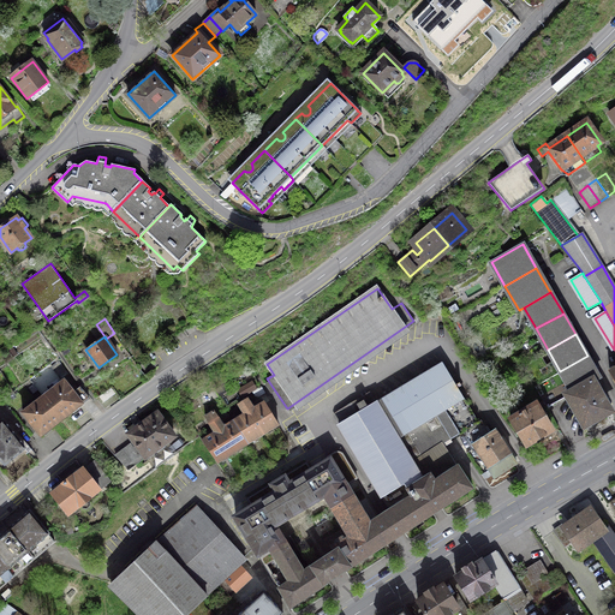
[(573,393),(592,381),(593,382),(601,378),(587,356),(560,371),(573,393)]
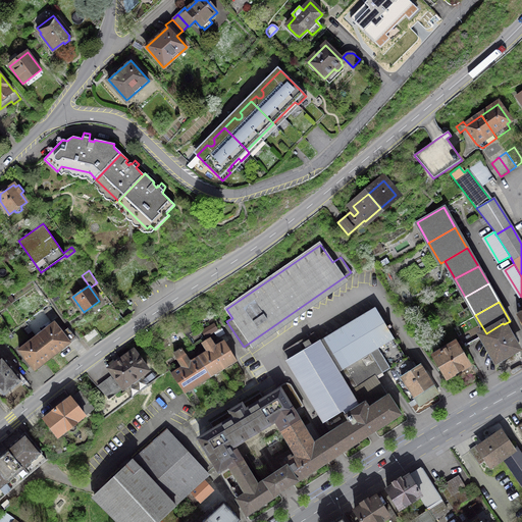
[(48,306),(42,311),(50,320),(56,315),(48,306)]
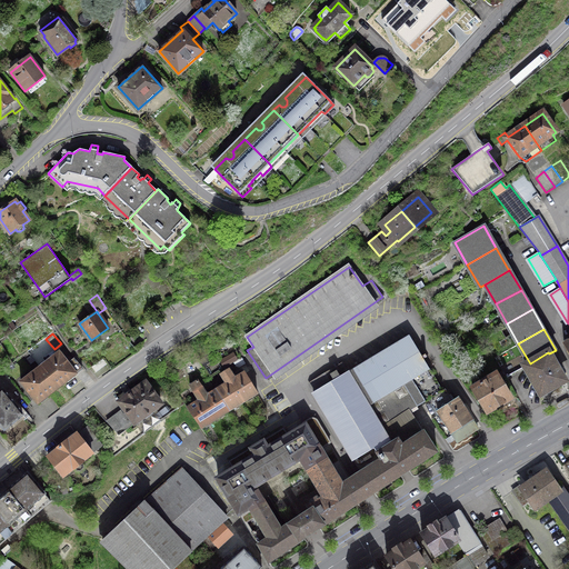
[(442,391),(409,336),(348,371),(342,362),(307,383),(353,459),(361,471),(355,476),(368,496),(437,451),(423,430),(405,442),(401,437),(398,439),(395,432),(387,438),(381,428),(430,399),(442,391)]
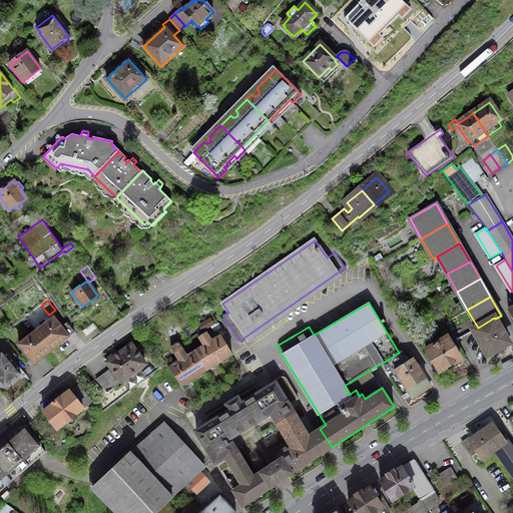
[(36,331),(51,350),(74,332),(67,323),(61,328),(53,318),(36,331)]
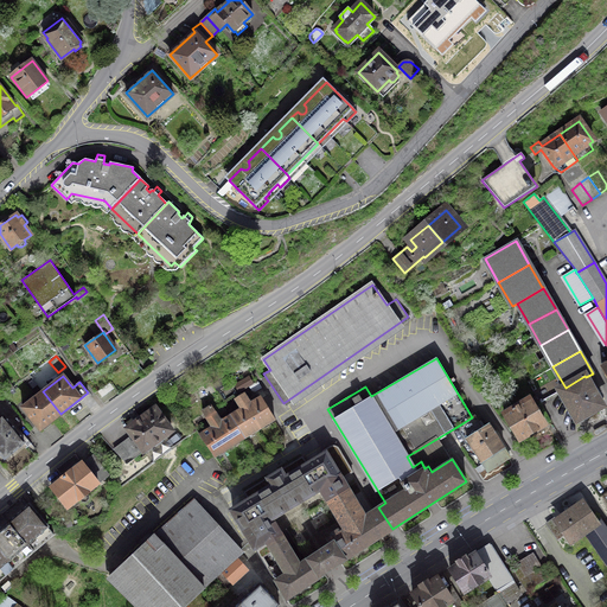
[(577,420),(602,406),(586,377),(585,376),(566,388),(561,390),(577,420)]
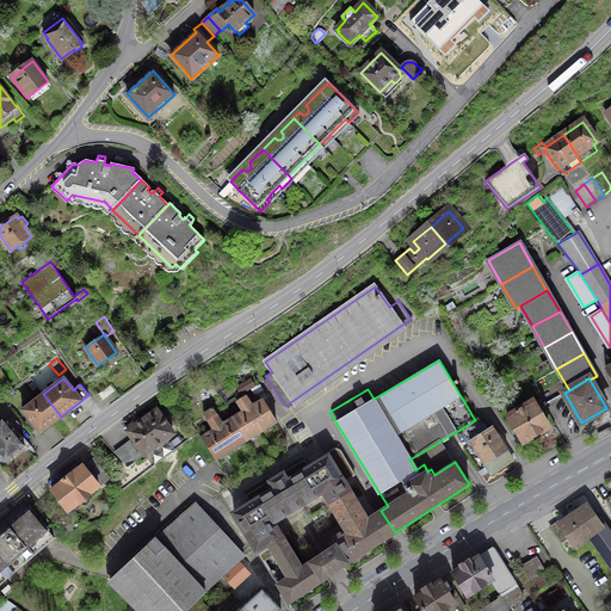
[(263,389),(259,383),(251,389),(253,393),(258,393),(263,389)]
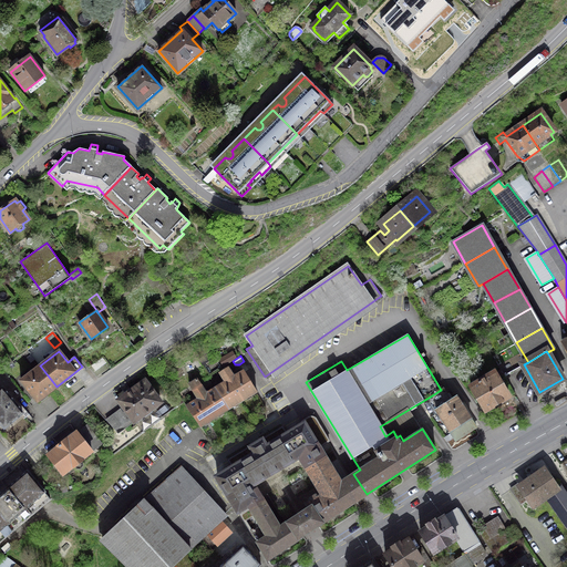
[(57,387),(40,366),(20,381),(38,402),(57,387)]
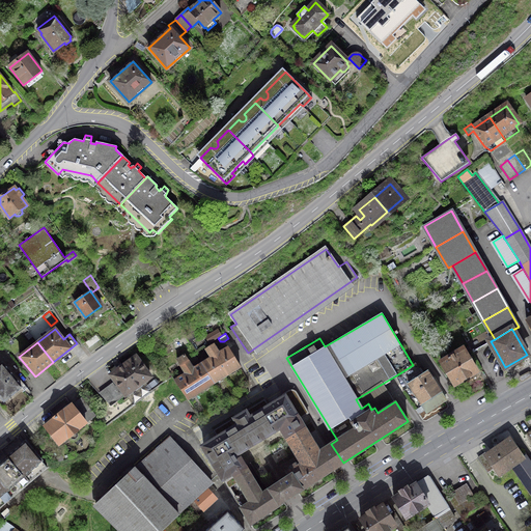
[(201,364),(214,383),(240,366),(228,347),(217,355),(214,351),(216,348),(214,344),(206,350),(212,358),(201,364)]
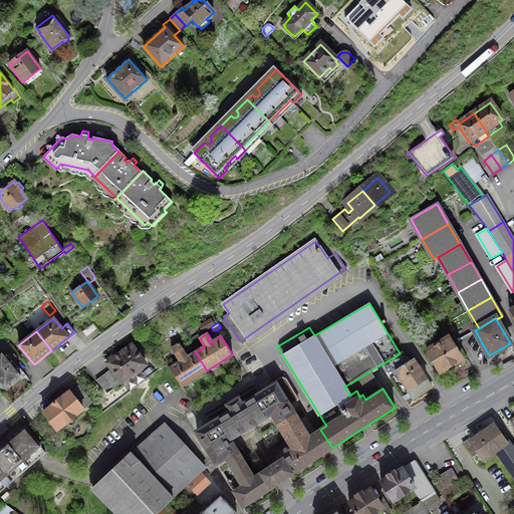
[(462,359),(449,337),(426,350),(440,371),(462,359)]
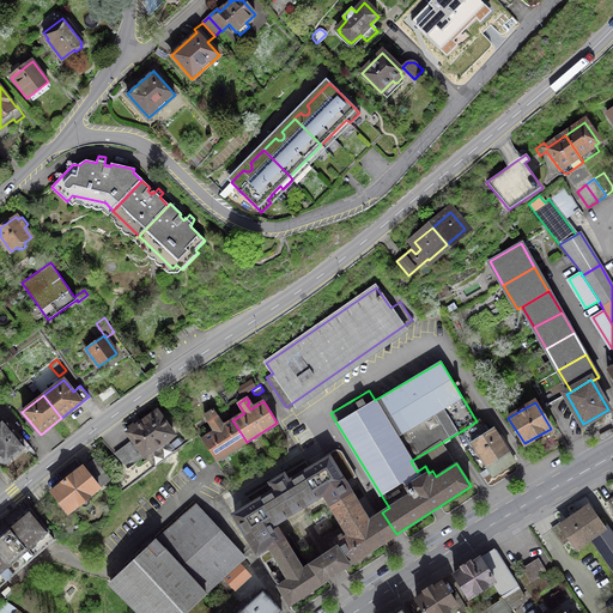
[(195,430),(217,461),(247,442),(232,420),(220,428),(218,422),(220,420),(213,410),(205,414),(216,431),(207,436),(205,432),(208,430),(204,423),(195,430)]
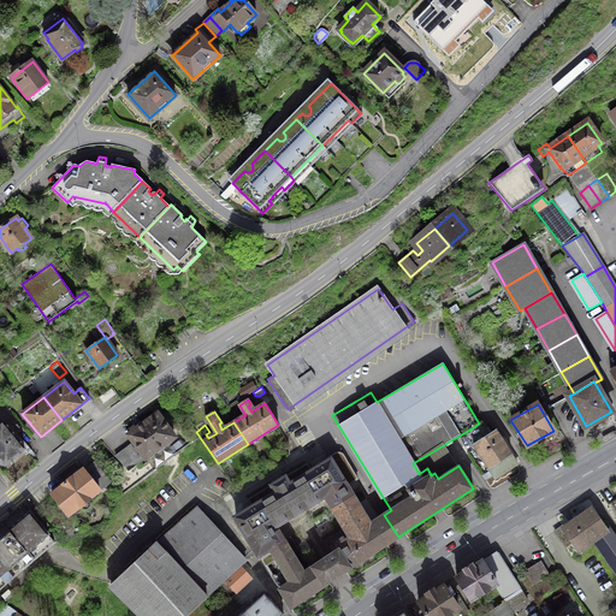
[(129,434),(125,428),(105,443),(129,471),(175,437),(158,414),(129,434)]
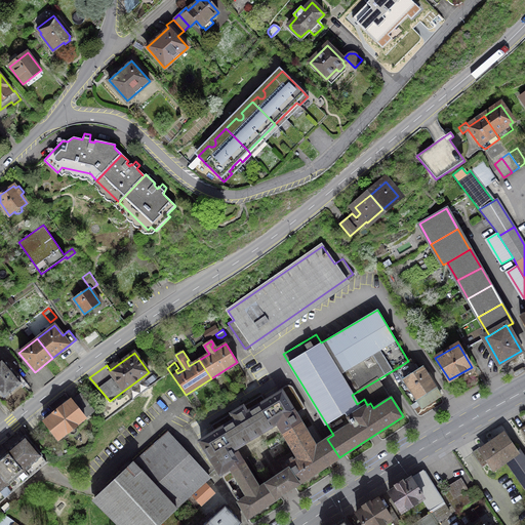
[(12,354),(6,359),(14,369),(21,364),(12,354)]
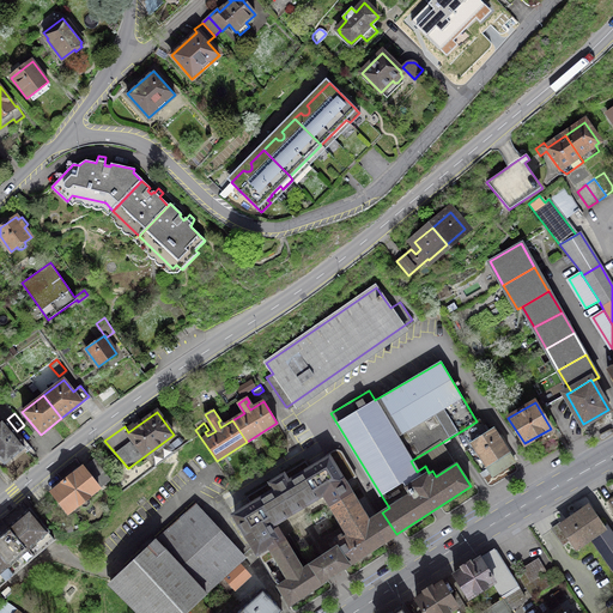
[(24,445),(2,419),(0,420),(0,456),(5,462),(24,445)]
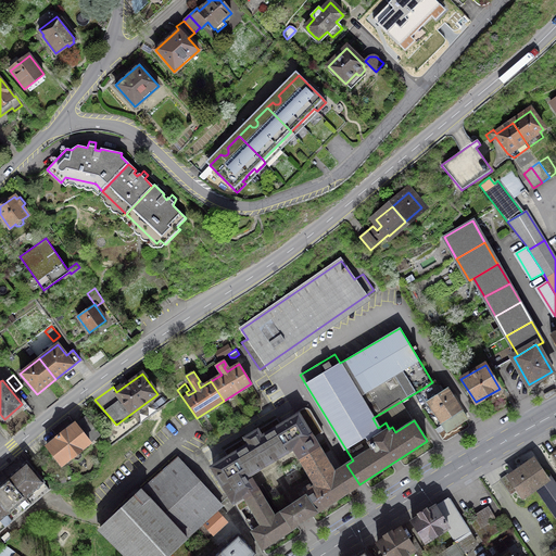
[(462,409),(447,388),(441,392),(433,381),(432,382),(420,390),(446,431),(466,418),(462,411),(462,409)]
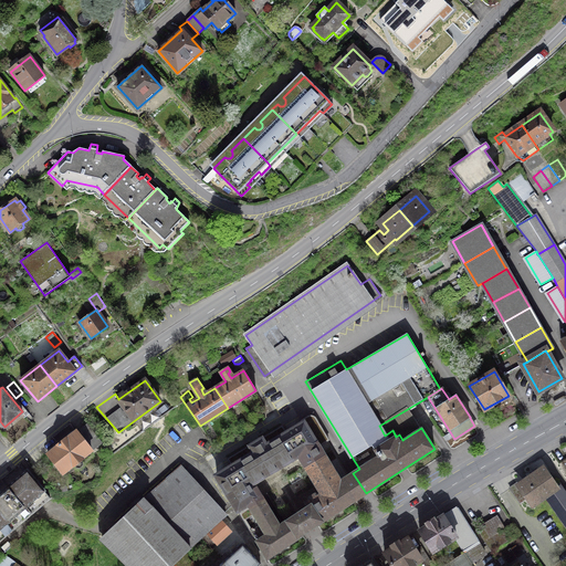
[(564,397),(563,397),(555,401),(554,401),(554,402),(554,404),(554,405),(554,406),(555,407),(556,407),(557,407),(558,407),(565,401),(565,400),(565,397),(564,397)]
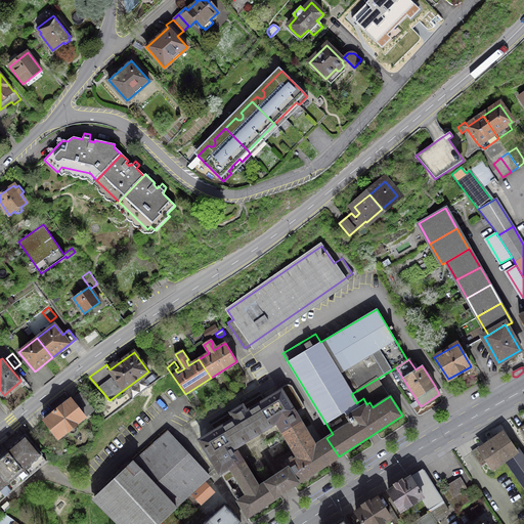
[(248,517),(279,496),(278,495),(296,485),(339,456),(326,438),(322,440),(291,385),(286,385),(273,392),(275,395),(266,401),(261,394),(241,406),(242,407),(233,412),(232,411),(211,425),(215,432),(201,440),(248,517)]
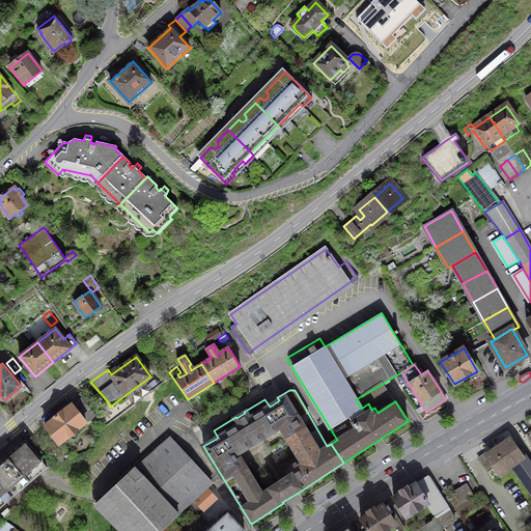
[(249,391),(214,413),(217,418),(251,396),(249,391)]
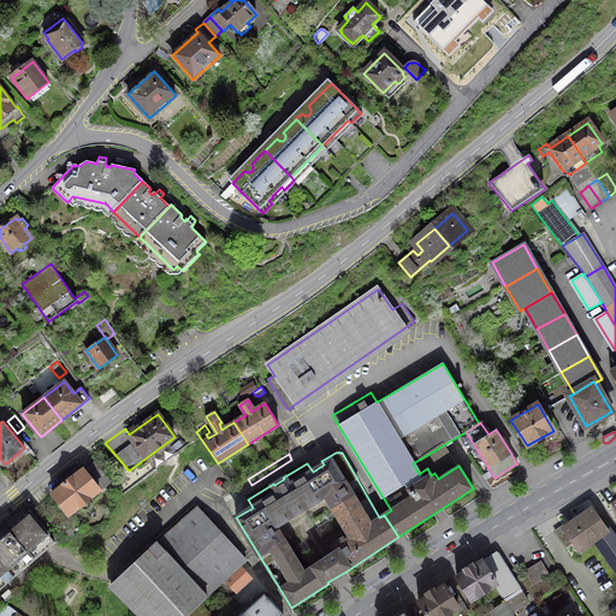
[(76,460),(57,475),(64,484),(52,493),(69,515),(111,483),(88,455),(78,463),(76,460)]
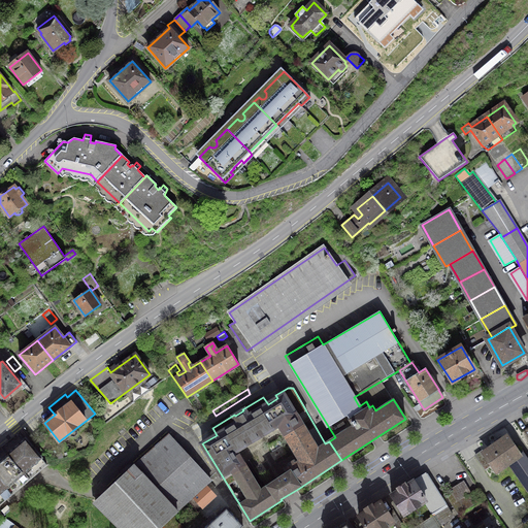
[(20,432),(2,448),(30,480),(47,464),(20,432)]
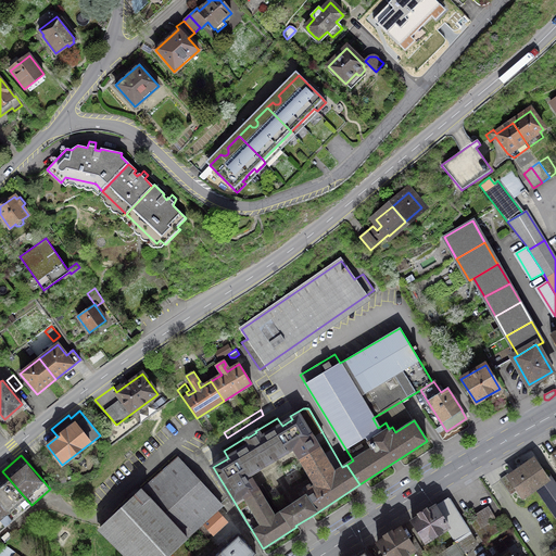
[(222,507),(176,457),(141,490),(187,539),(199,528),(222,507)]
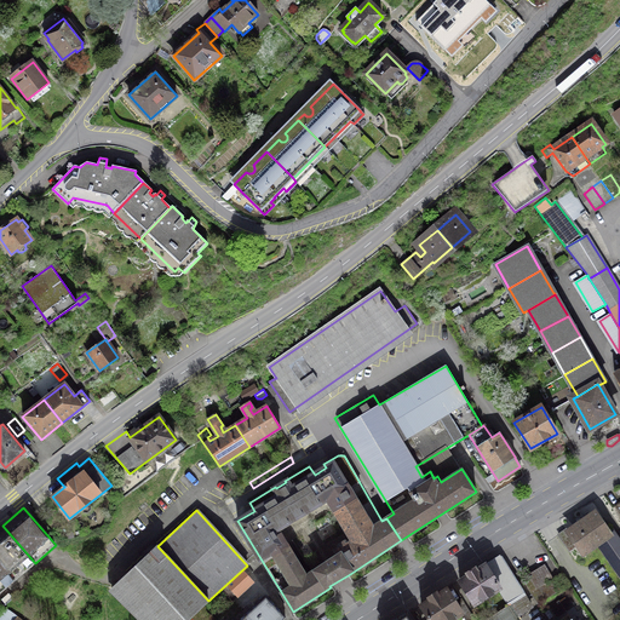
[(610,533),(596,512),(568,533),(577,545),(583,554),(598,543),(619,574),(619,543),(613,532),(610,533)]
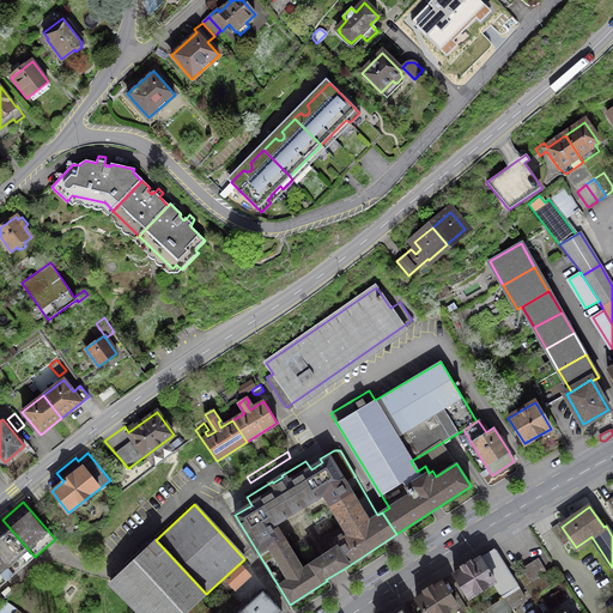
[(35,557),(2,520),(0,521),(0,557),(14,574),(35,557)]
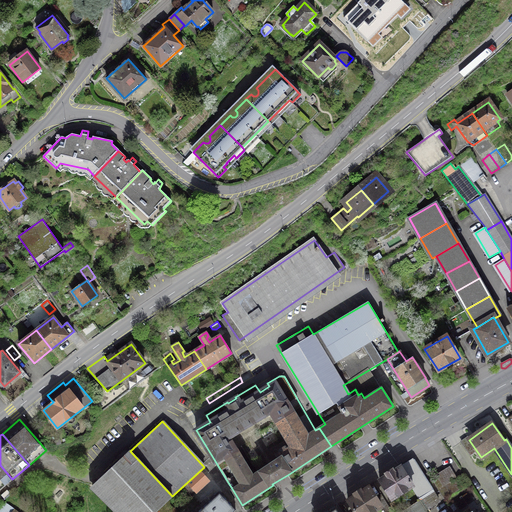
[(476,450),(469,440),(467,437),(461,442),(470,455),(476,450)]
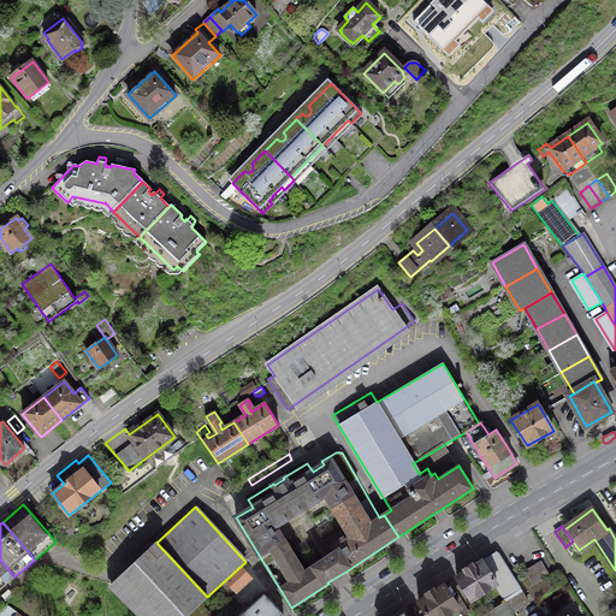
[(187,615),(207,597),(157,543),(113,582),(108,586),(140,615),(187,615)]
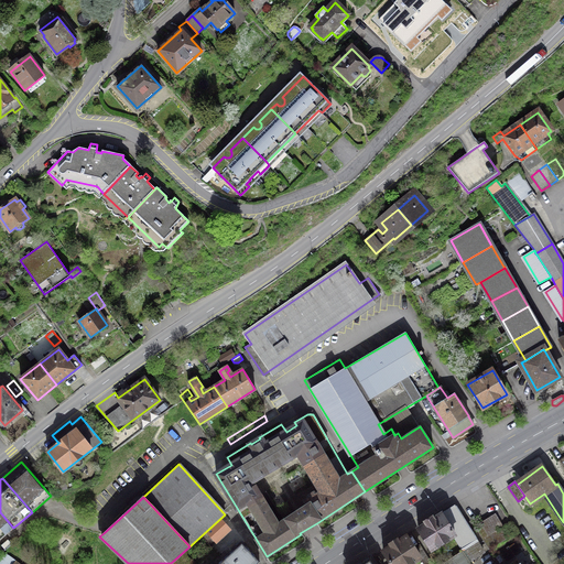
[(426,523),(418,529),(432,550),(454,535),(464,551),(443,563),(473,563),(474,563),(470,560),(484,552),(455,508),(456,507),(455,506),(454,507),(442,513),(434,519),(433,518),(429,520),(425,522),(426,523)]
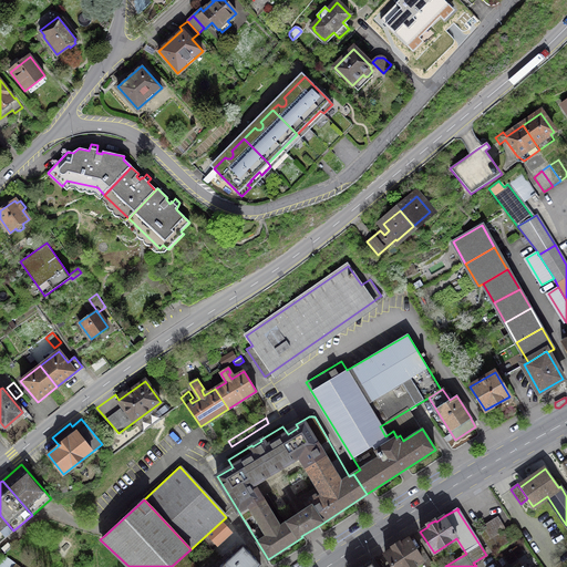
[(0,542),(13,531),(0,515),(0,542)]
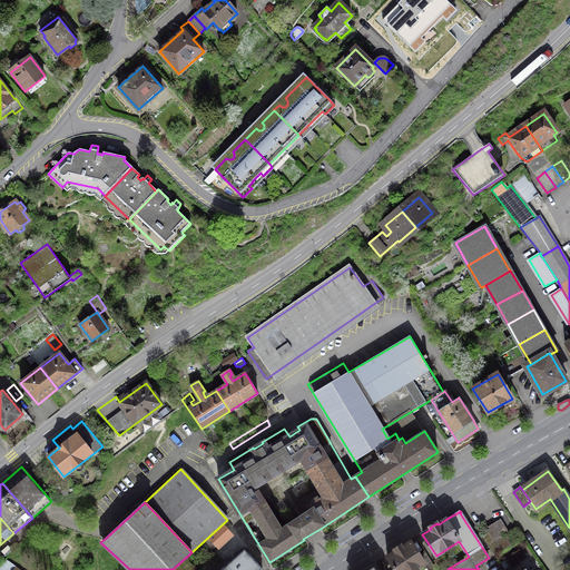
[(227,520),(204,541),(213,551),(217,547),(215,544),(233,528),(227,520)]
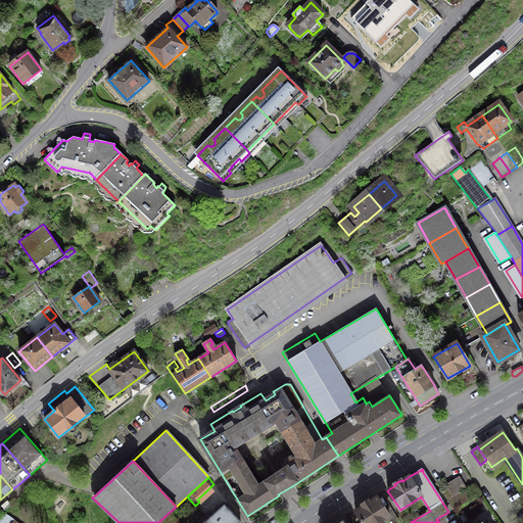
[(447,487),(442,490),(454,509),(468,500),(479,491),(475,485),(464,493),(463,491),(454,497),(453,496),(466,488),(459,477),(445,485),(447,487)]
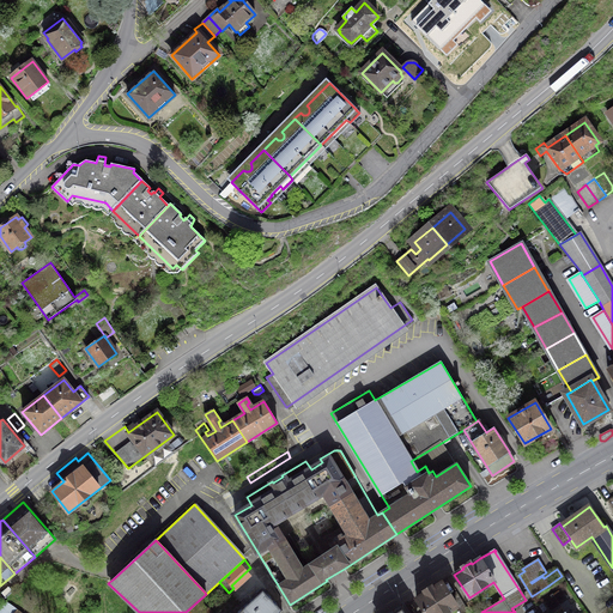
[(425,594),(417,599),(425,612),(445,612),(456,606),(459,608),(465,605),(456,592),(450,596),(442,583),(434,588),(432,587),(424,592),(425,594)]
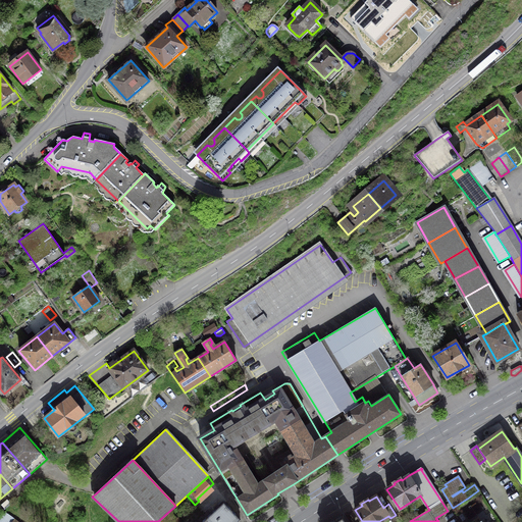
[(237,521),(241,519),(223,502),(206,518),(210,521),(237,521)]
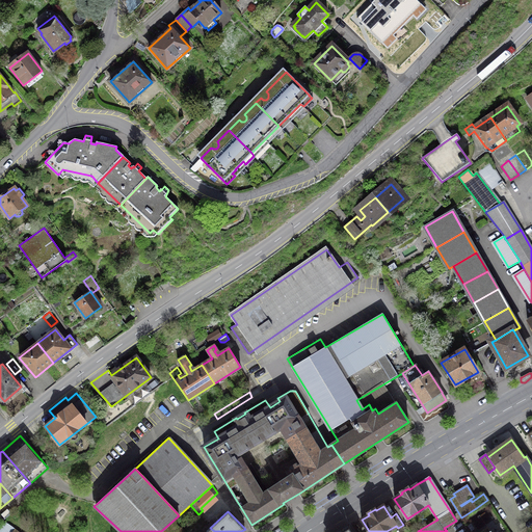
[(18,531),(6,523),(0,529),(0,531),(1,531),(18,531)]
